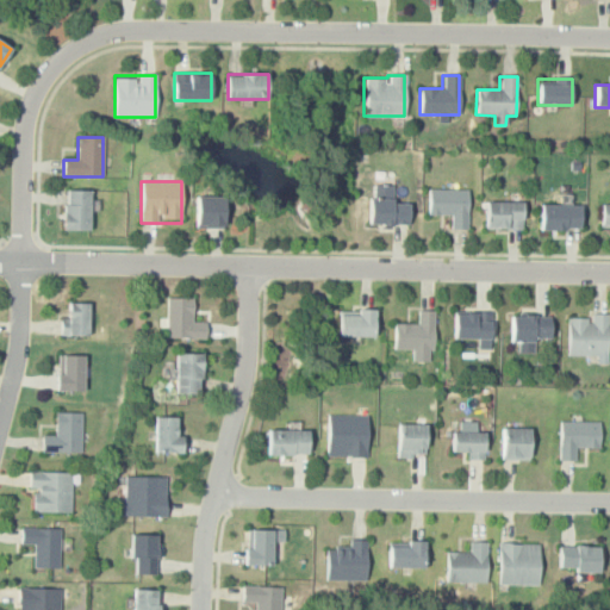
[(409,203),(393,203),(393,185),(371,185),(371,224),(409,224),(409,203)]
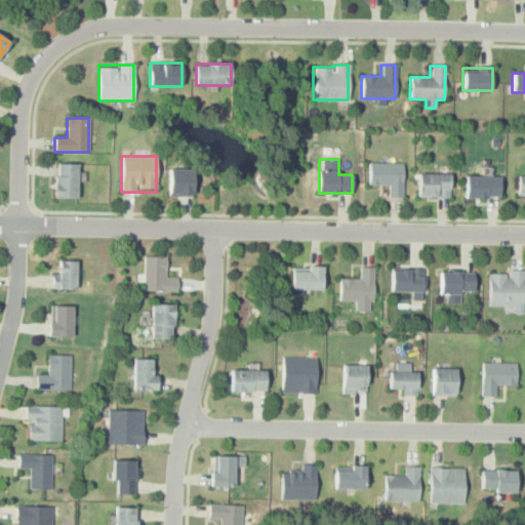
[(401,163),(367,163),(367,185),(388,185),(388,196),(401,196),(401,163)]
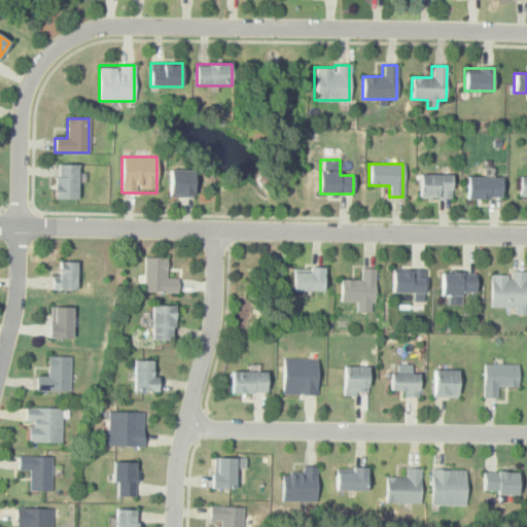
[(77,165),(56,165),(56,199),(77,199),(77,165)]
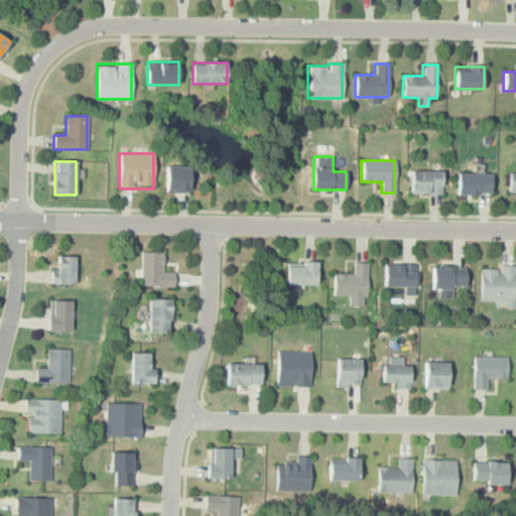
[(189,192),(189,167),(165,167),(165,192),(189,192)]
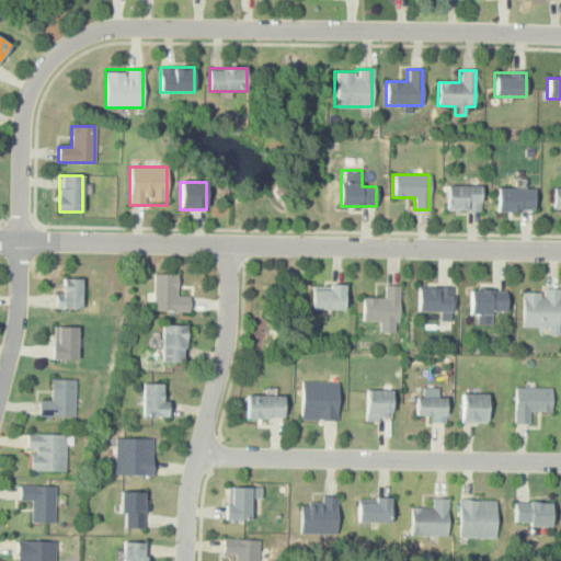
[(481,185),(446,185),(446,210),(481,210),(481,185)]
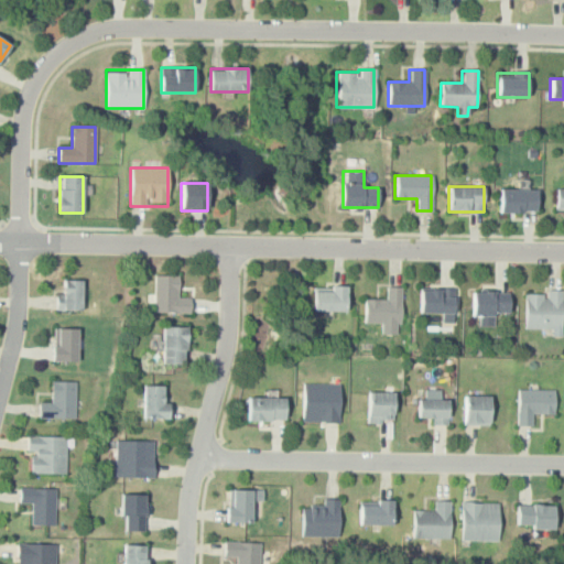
[(537,188),(499,188),(499,213),(537,213),(537,188)]
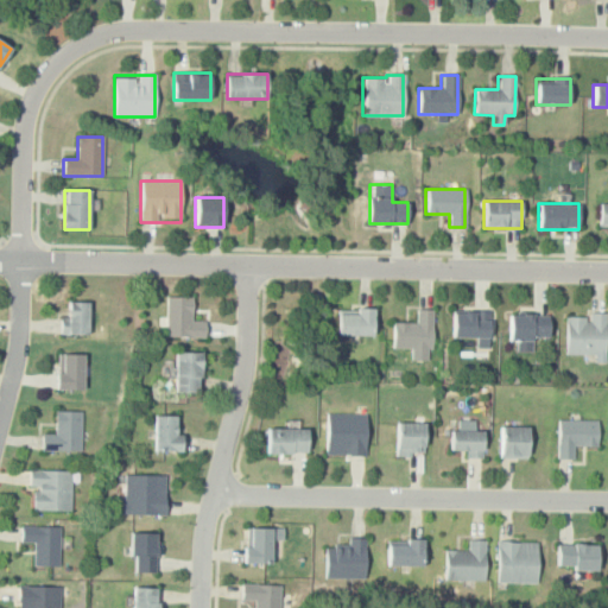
[(607,203),(597,203),(597,229),(607,229),(607,203)]
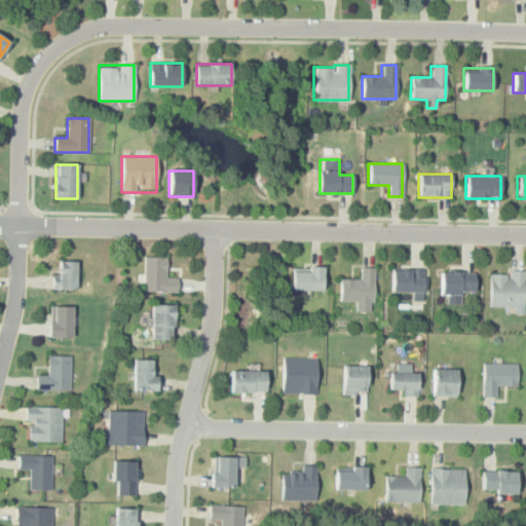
[(178,292),(178,277),(165,277),(165,257),(143,257),(143,292),(178,292)]
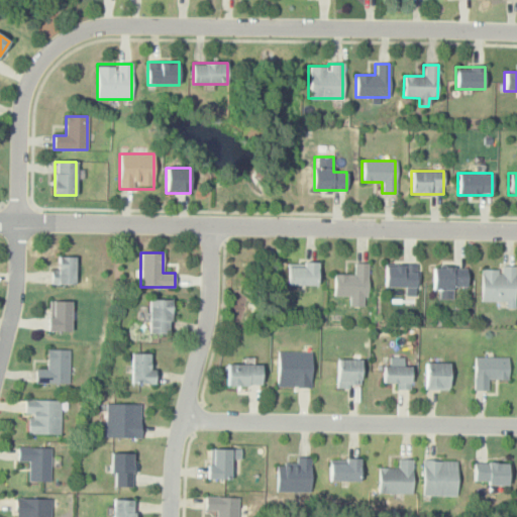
[(75,256),(56,256),(56,285),(75,285),(75,256)]
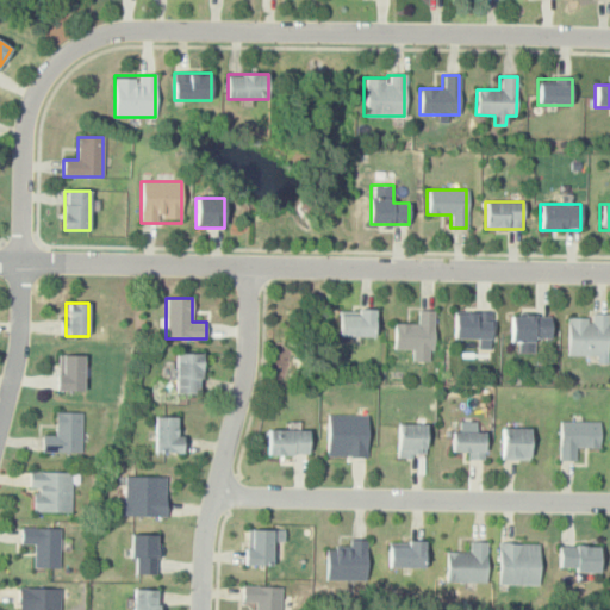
[(337,336),(374,336),(374,310),(337,310),(337,336)]
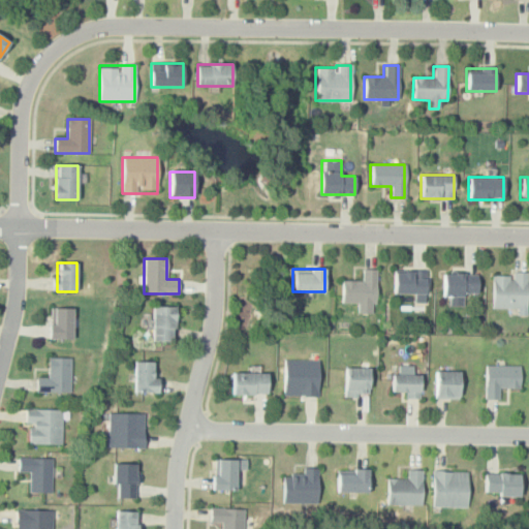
[(356,314),(375,314),(375,269),(361,269),(361,281),(341,281),(341,303),(356,303),(356,314)]
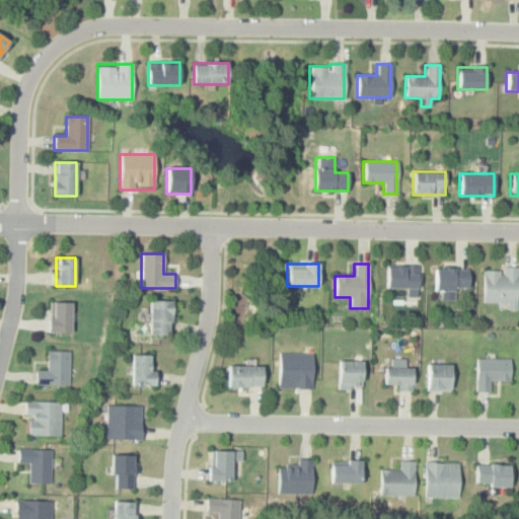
[(418,266),(385,266),(385,288),(418,288),(418,266)]
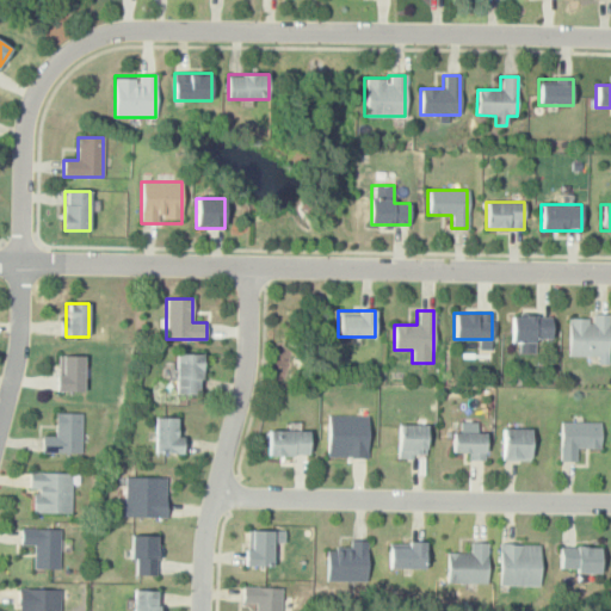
[(551,340),(551,316),(510,316),(510,340),(551,340)]
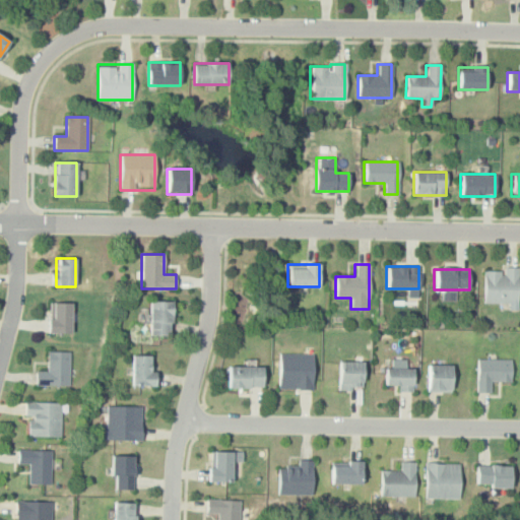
[(483,303),(518,303),(518,269),(483,269),(483,303)]
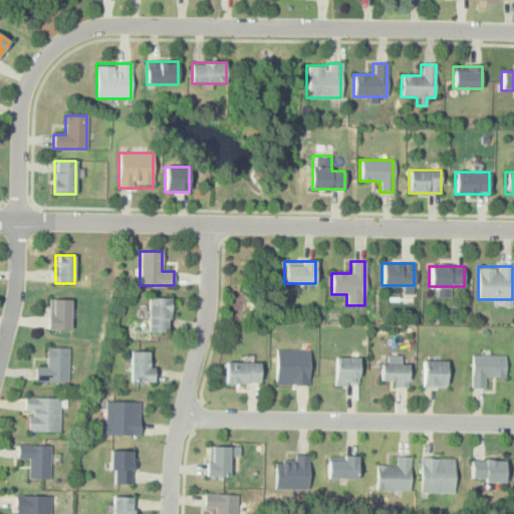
[(170,297),(148,297),(148,331),(170,331),(170,297)]
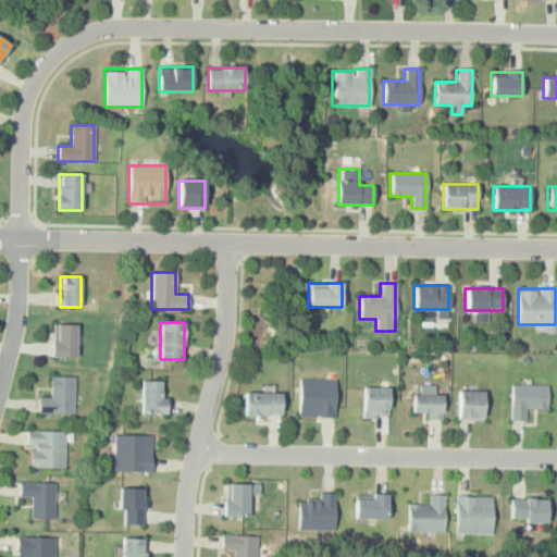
[(76,324),(52,324),(52,357),(76,357),(76,324)]
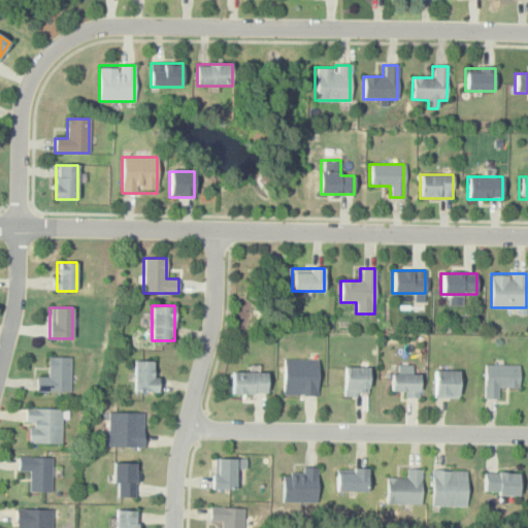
[(70,356),(48,356),(48,376),(37,376),(37,391),(70,391),(70,356)]
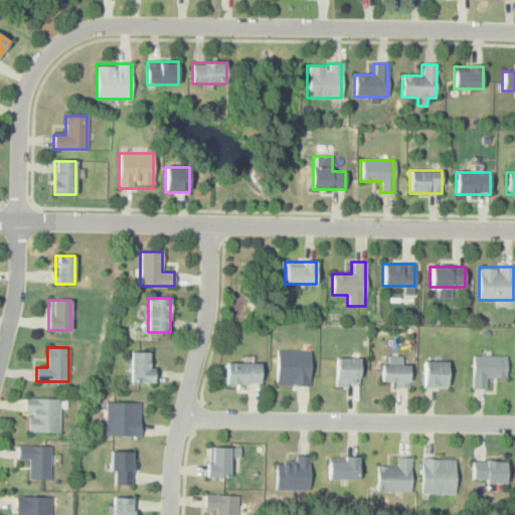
[(275,384),(309,384),(309,350),(275,350),(275,384)]
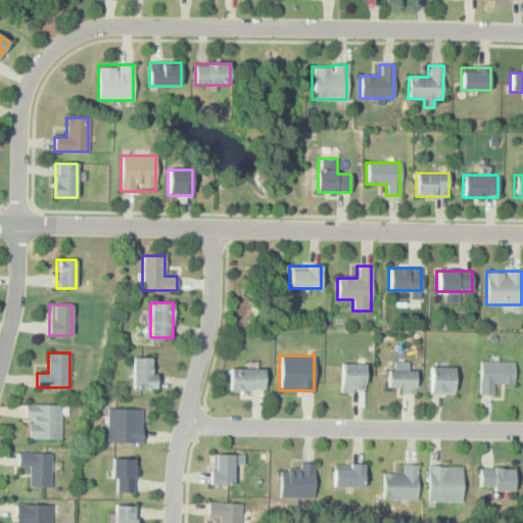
[(133,358),(133,387),(157,387),(157,373),(154,373),(154,358),(133,358)]
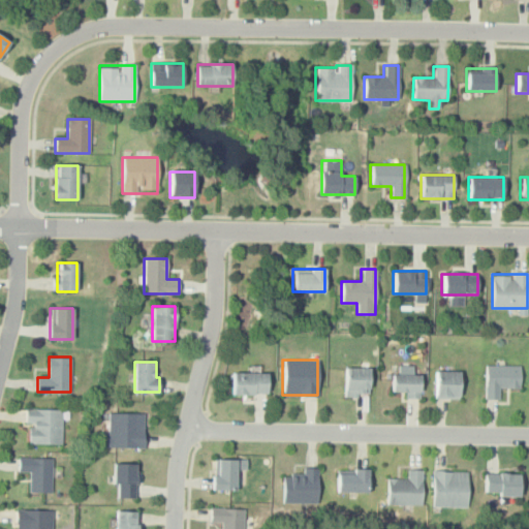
[(520,365),(486,365),(485,399),(498,399),(499,386),(520,387),(520,365)]
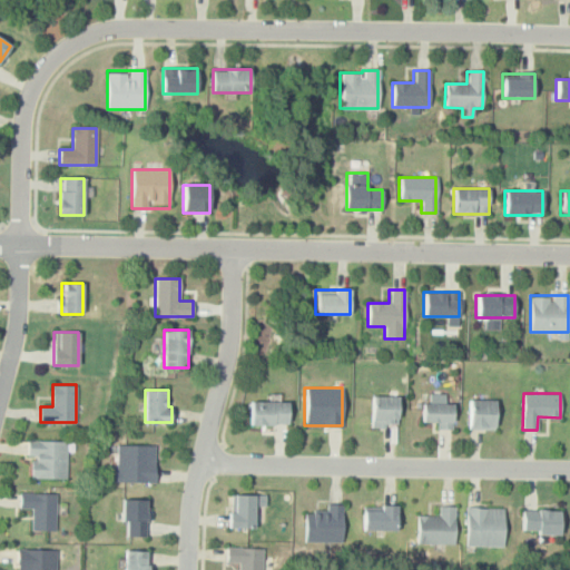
[(397,425),(397,395),(372,395),(372,425),(397,425)]
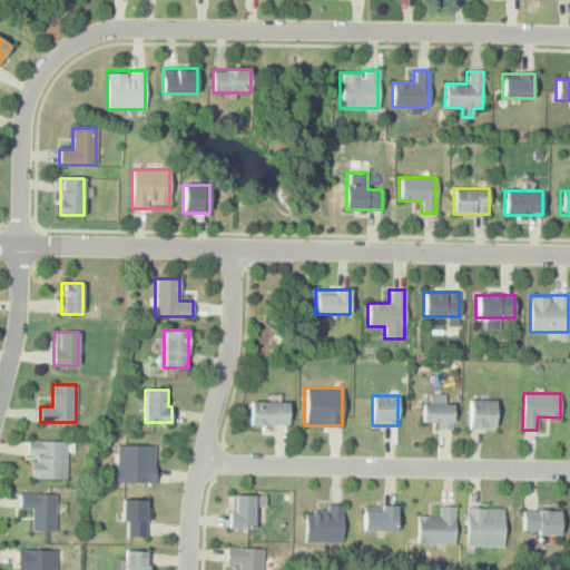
[(495,400),(470,400),(470,429),(495,429),(495,400)]
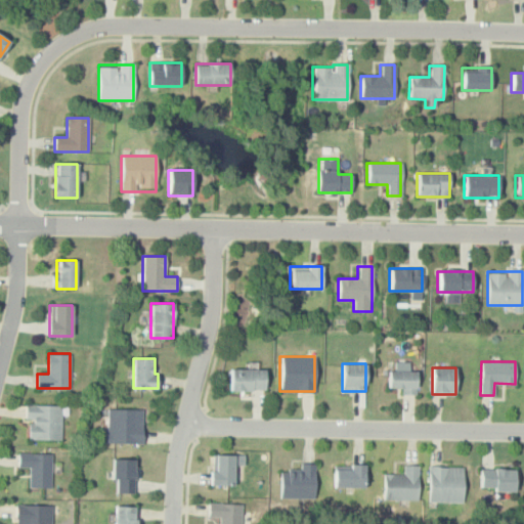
[(229,390),(265,390),(265,368),(229,368),(229,390)]
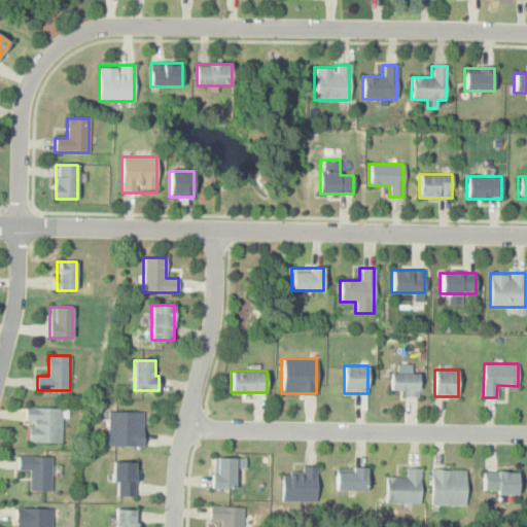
[(401,395),(419,395),(419,373),(390,373),(390,389),(401,389),(401,395)]
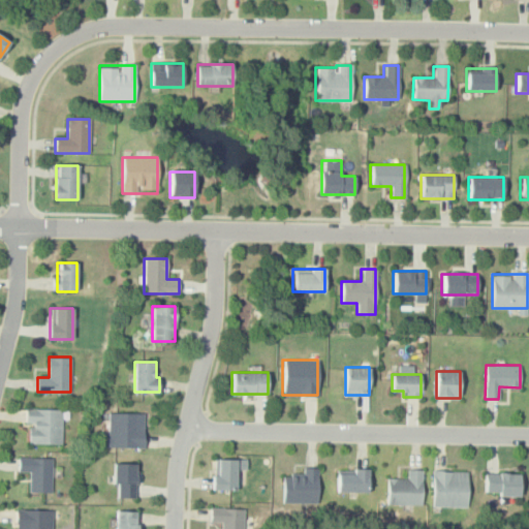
[(61,443),(61,408),(27,408),(27,443),(61,443)]
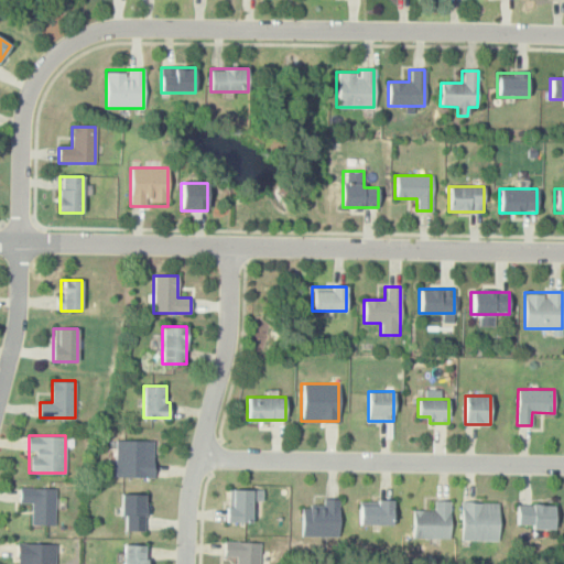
[(107,466),(107,477),(153,477),(153,440),(116,440),(116,466),(107,466)]
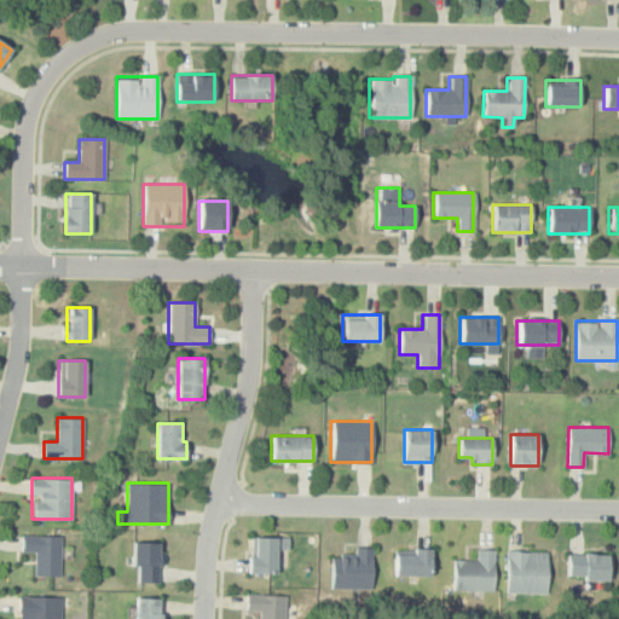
[(61,576),(61,534),(21,534),(21,551),(34,551),(34,576),(61,576)]
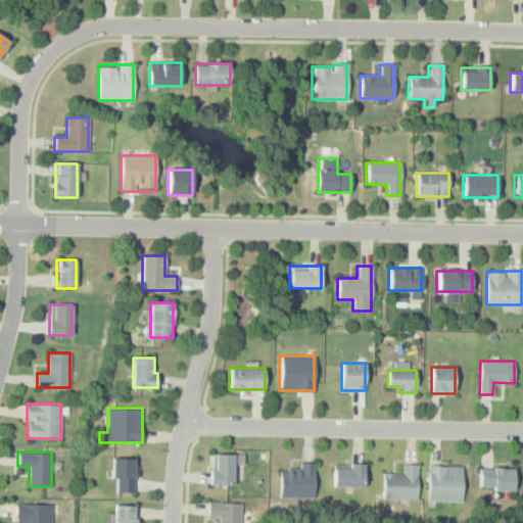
[(234,485),(234,454),(210,454),(210,485),(234,485)]
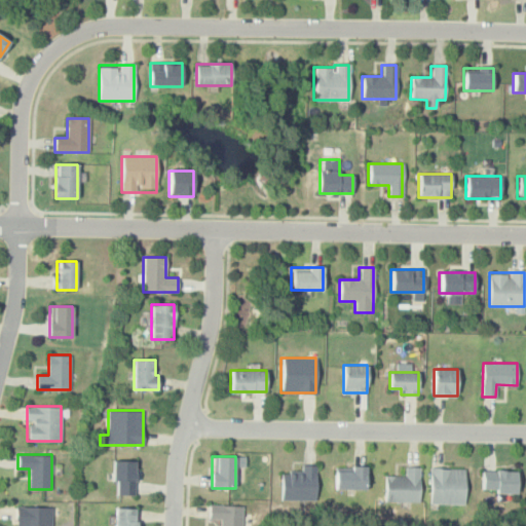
[(136,495),(136,460),(114,460),(114,495),(136,495)]
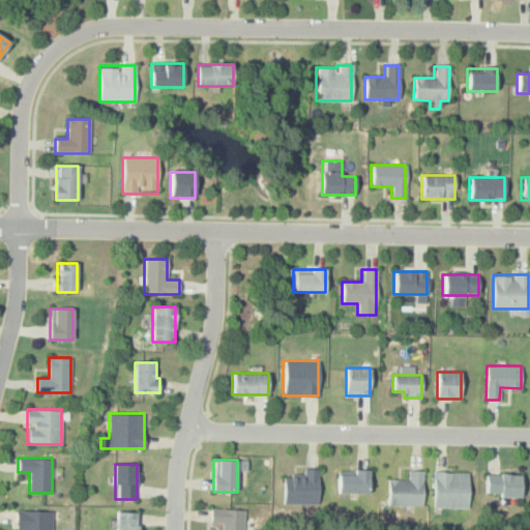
[(283,503),(318,503),(318,469),(302,469),(302,476),(283,476),(283,503)]
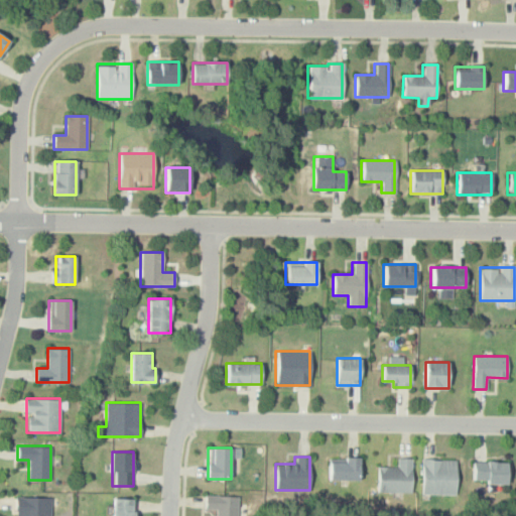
[(360,480),(360,457),(328,457),(328,480),(360,480)]
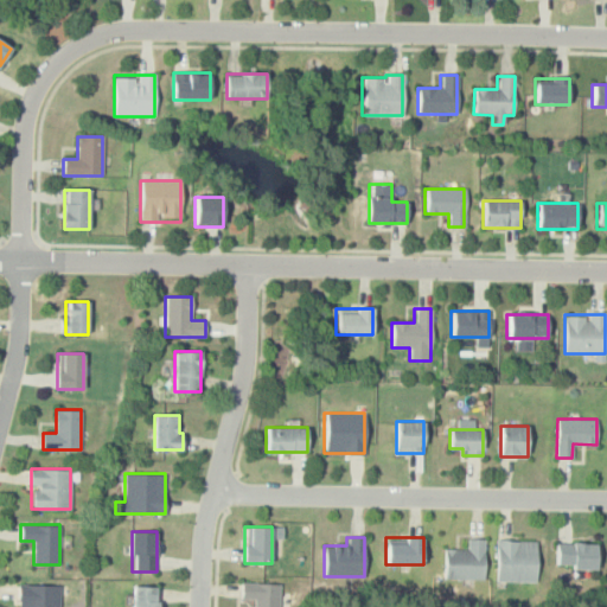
[(484,538),(466,538),(466,549),(443,549),(443,580),(484,580),(484,538)]
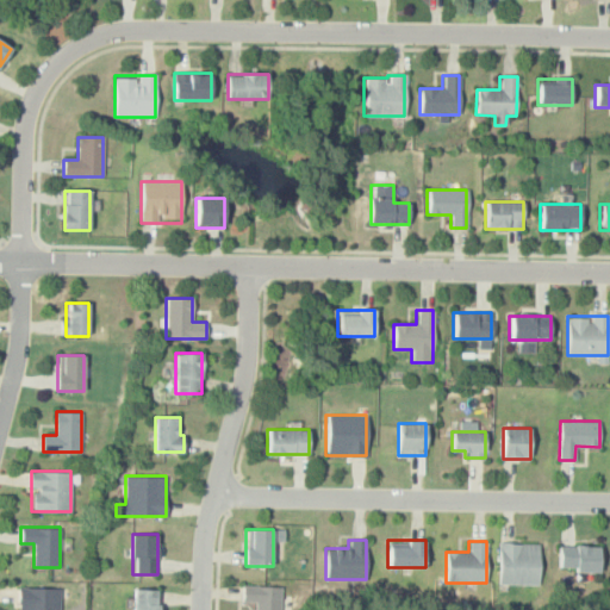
[(539,543),(498,543),(498,585),(539,585),(539,543)]
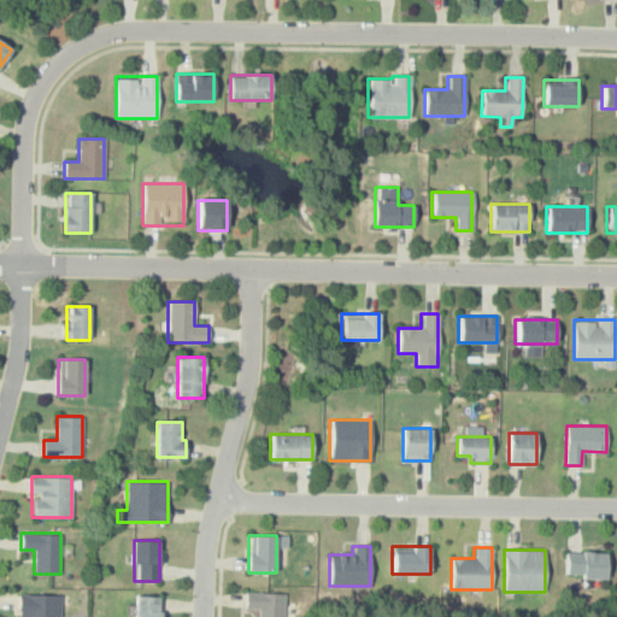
[(609,552),(566,551),(565,576),(607,577),(609,552)]
